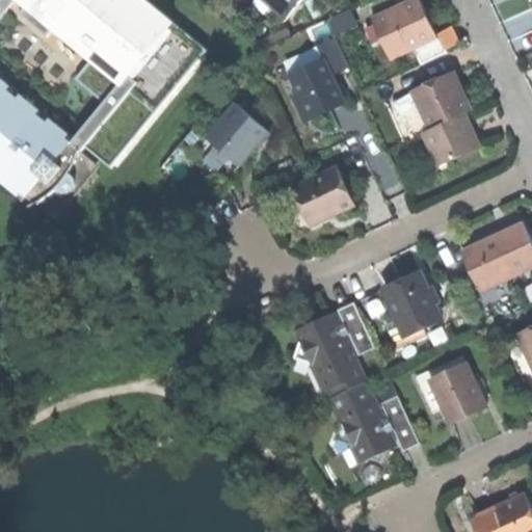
[(0,0),(0,20),(16,0),(0,0)]
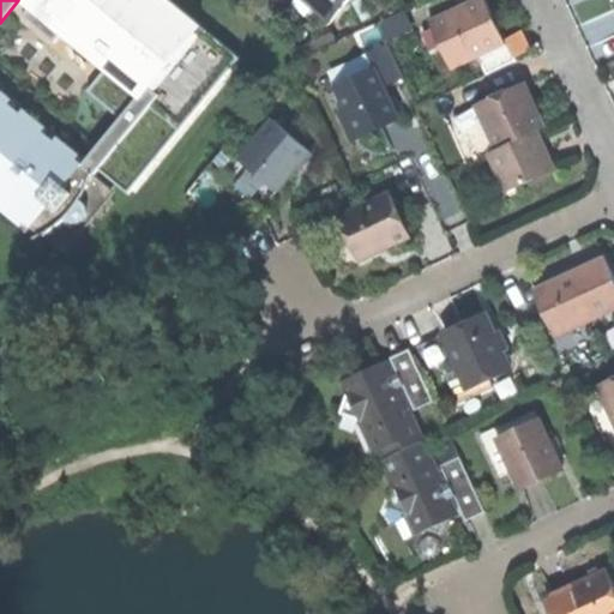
[(205,24),(175,0),(22,0),(139,96),(143,100),(205,24)]
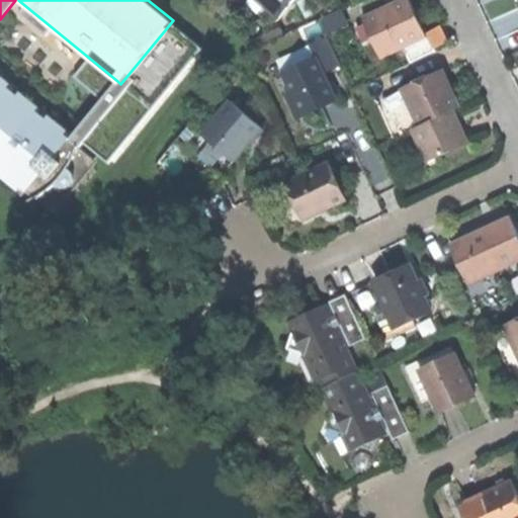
[(268,7),(277,16),(291,0),(249,0),(263,12),(268,7)]
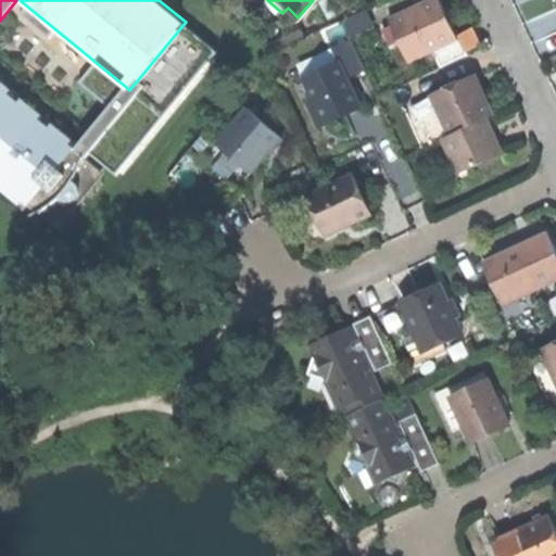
[(431,0),(396,15),(416,60),(456,42),(446,21),(438,0),(431,0)]
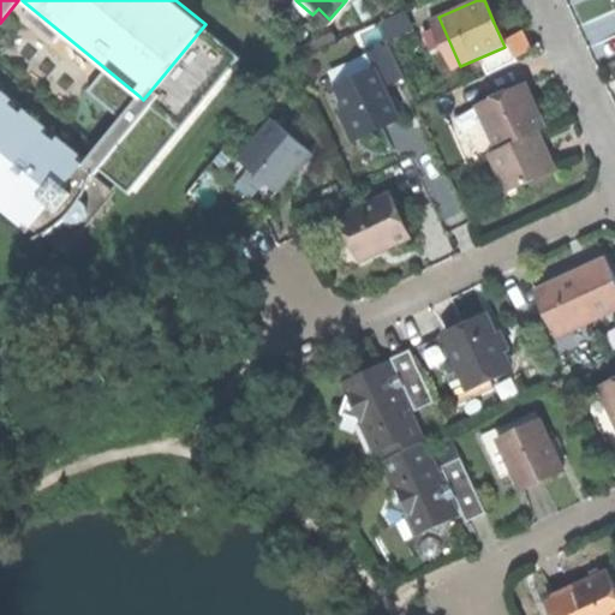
[(178,129),(243,57),(206,24),(143,100),(139,96),(90,161),(85,168),(96,175),(153,105),(178,129)]
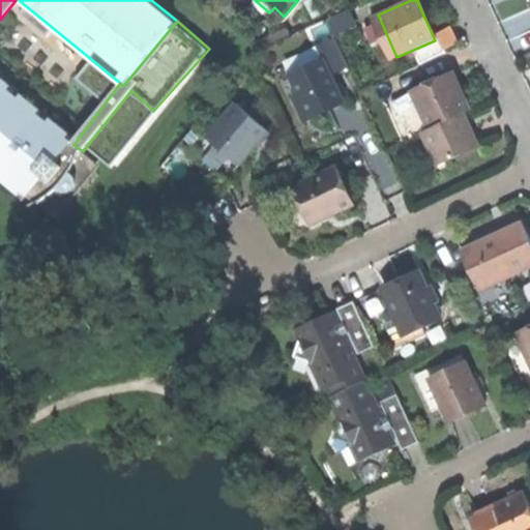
[(317,46),(322,58),(329,74),(346,66),(333,38),(317,46)]
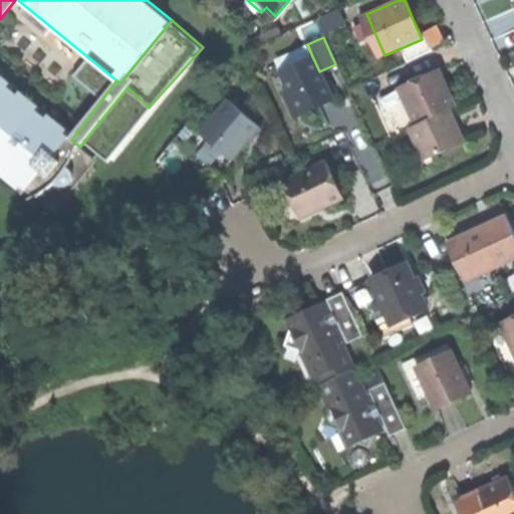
[(290,91),(300,113),(314,107),(331,99),(319,71),(312,56),(280,71),(289,91),(290,91)]
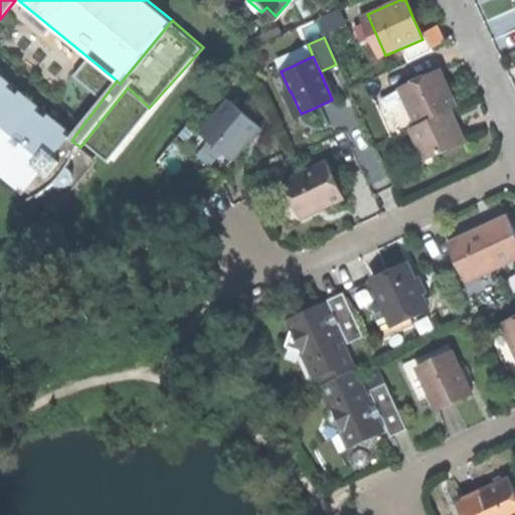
[(398,88),(415,125),(451,109),(455,107),(447,88),(439,69),(398,88)]
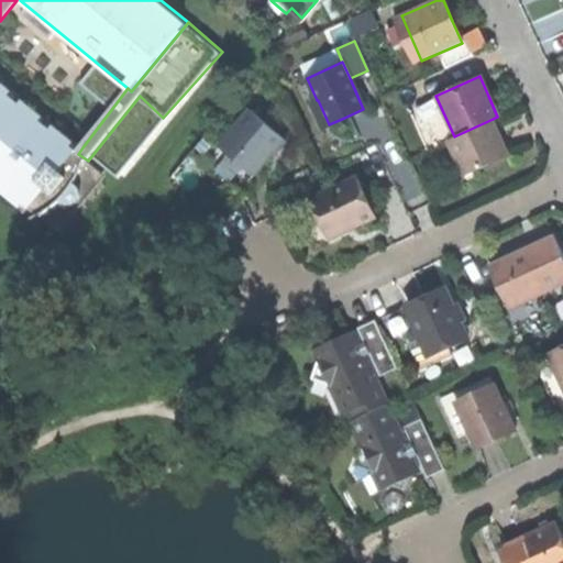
[(0,181),(4,186),(0,190),(21,208),(24,205),(43,219),(63,200),(69,205),(76,205),(83,197),(83,189),(75,183),(88,161),(78,154),(83,147),(55,129),(53,132),(39,123),(45,113),(0,78),(0,181)]
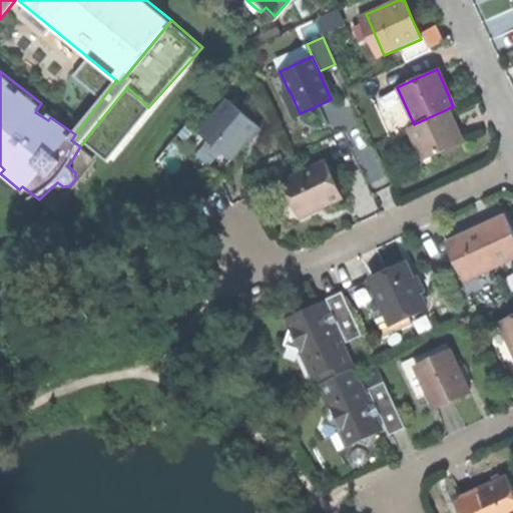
[(293,116),(300,113),(290,91),(289,91),(283,94),(293,116)]
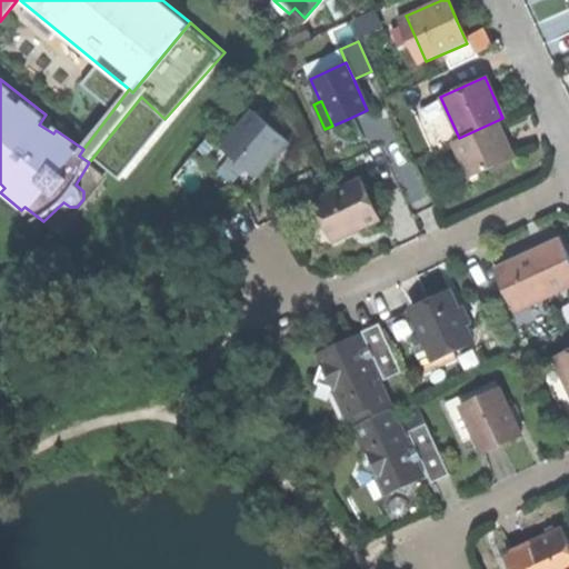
[(246,163),(258,173),(288,137),(252,108),(223,145),(246,163)]
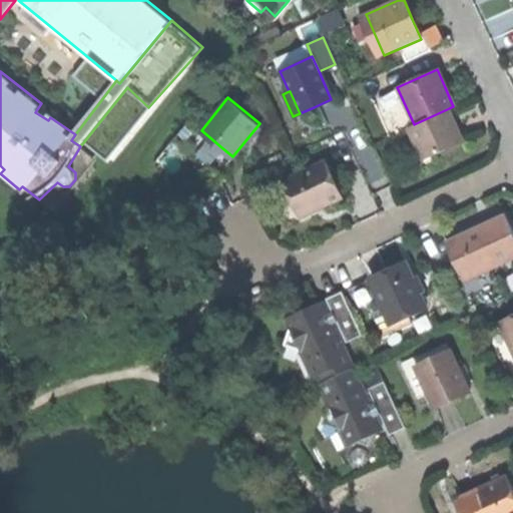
[(53,111),(41,103),(35,112),(48,120),(50,117),(53,111)]
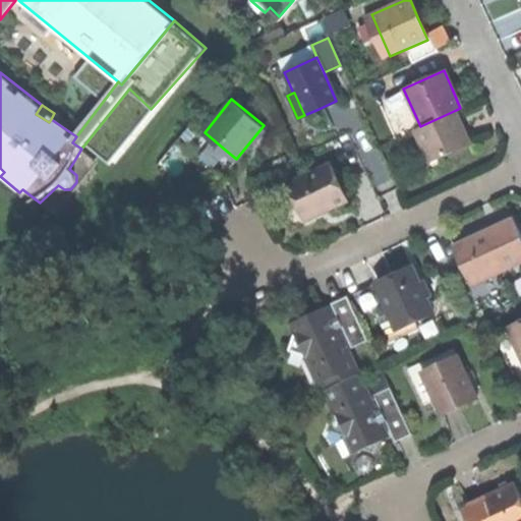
[(463,126),(456,110),(420,126),(414,129),(429,161),(470,142),(463,126)]
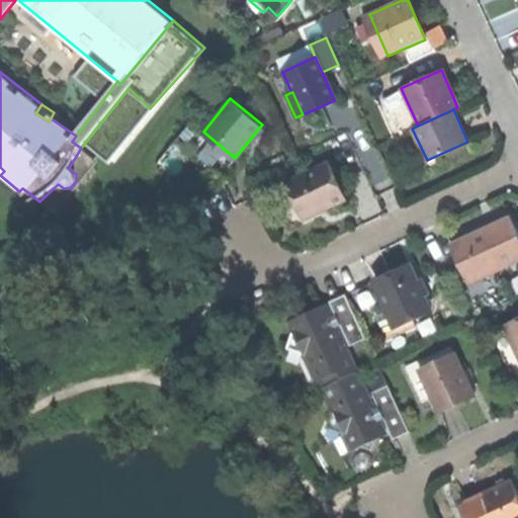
[(285,184),(303,221),(322,211),(346,200),(330,164),(285,184)]
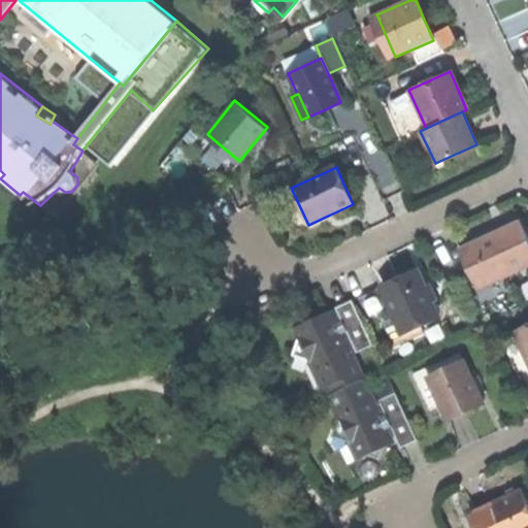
[(467,243),(486,284),(527,264),(527,240),(520,222),(496,232),(498,235),(485,241),(483,236),(467,243)]
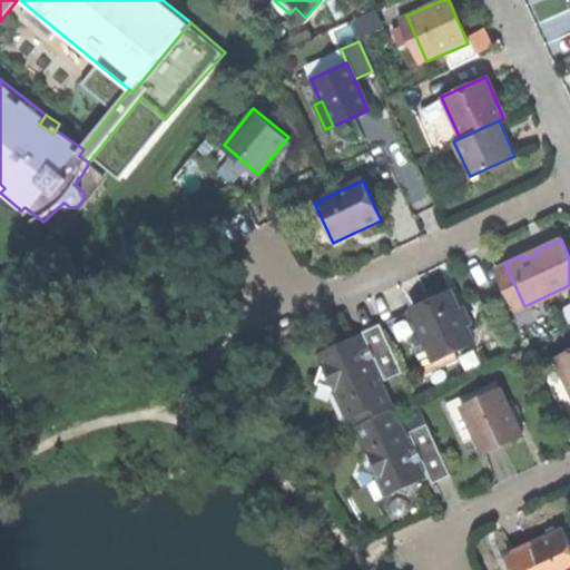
[(412,311),(434,360),(472,342),(449,293),(429,303),(412,311)]
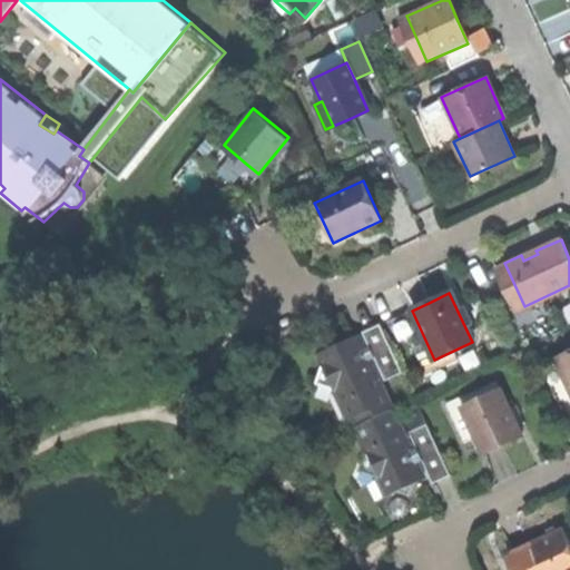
[(528,324),(551,312),(544,301),(521,313),(528,324)]
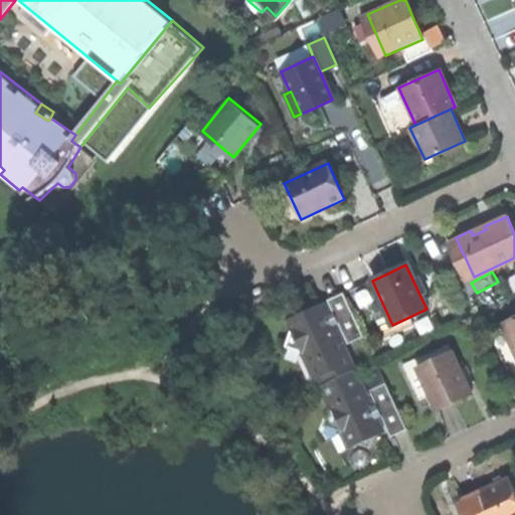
[(327,301),(348,346),(363,339),(342,294),(327,301)]
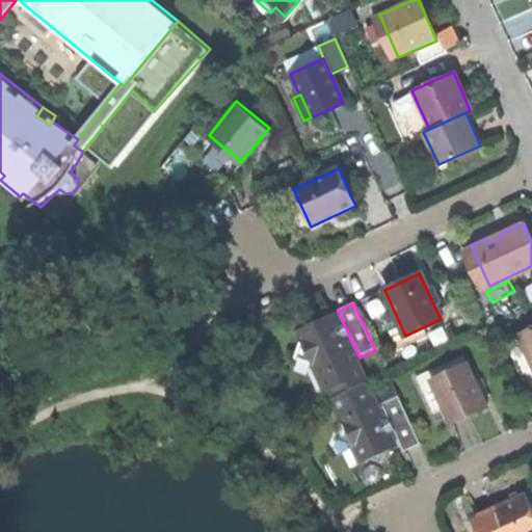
[(330,390),(335,397),(366,382),(335,315),(313,324),(294,333),(298,342),(294,360),(312,367),(323,393),(330,390)]
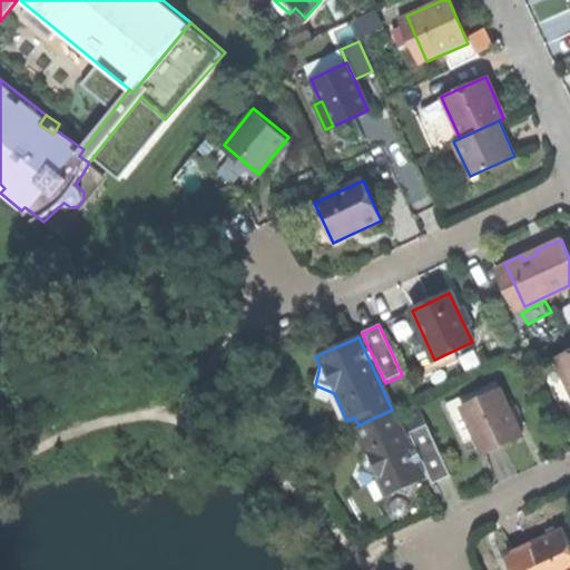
[(569,351),(556,357),(569,389),(569,351)]
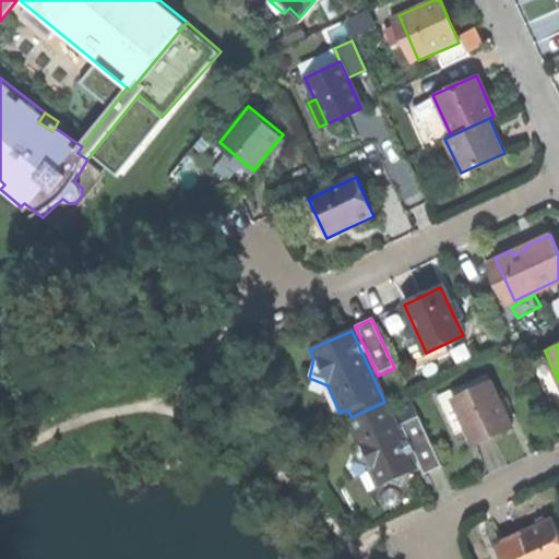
[(452,399),(474,444),(491,436),(512,427),(490,381),(452,399)]
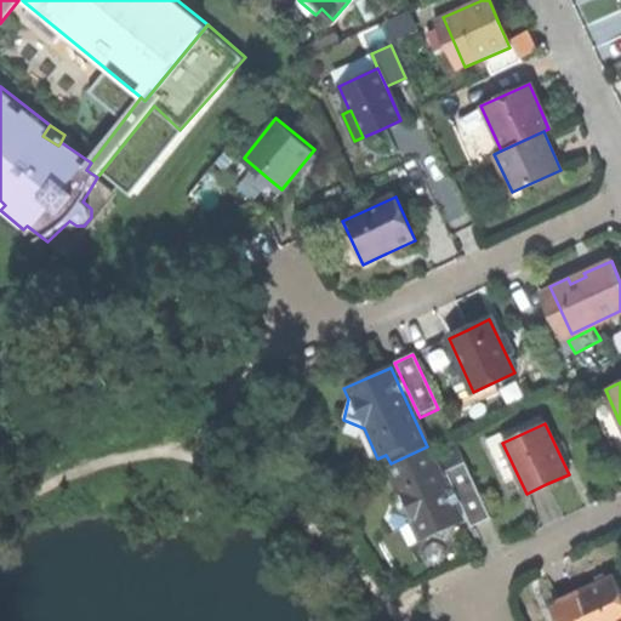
[(440,531),(461,522),(427,446),(391,463),(385,466),(397,491),(394,507),(410,513),(414,520),(410,522),(419,542),(440,531)]
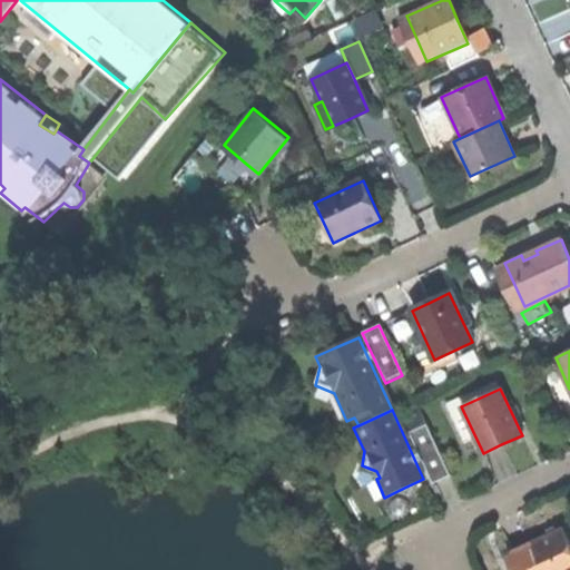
[(409,433),(433,484),(450,477),(426,425),(409,433)]
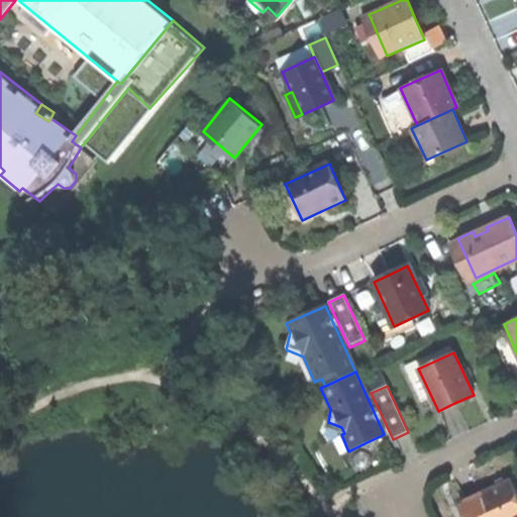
[(464,502),(471,516),(516,516),(516,496),(510,481),(484,494),(464,502)]
